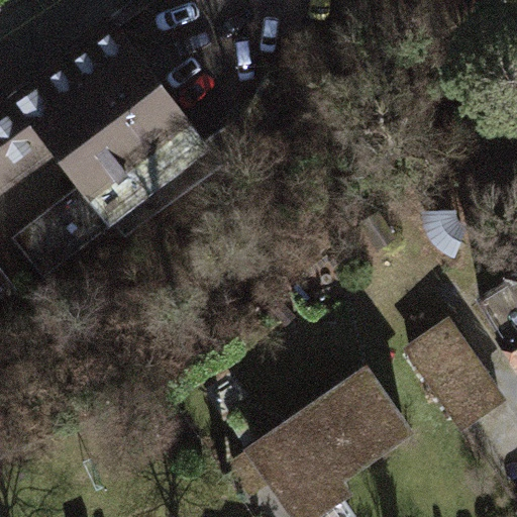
[(163,89),(58,165),(116,245),(221,171),(163,89)]
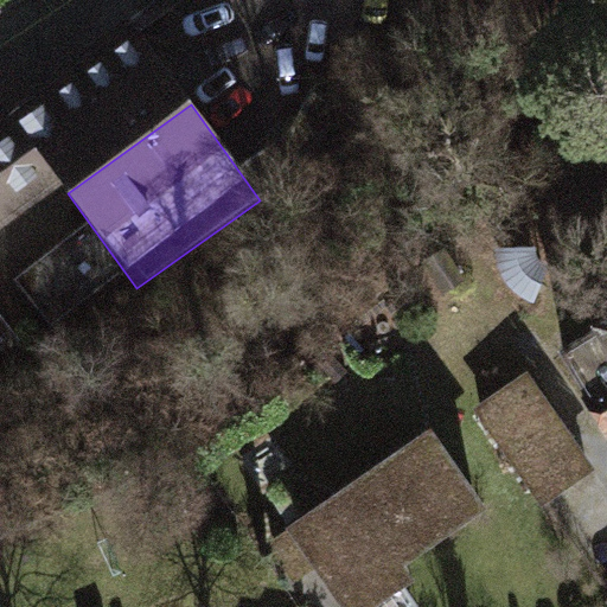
[(606,311),(592,321),(596,330),(564,351),(593,396),(583,401),(606,438),(606,311)]
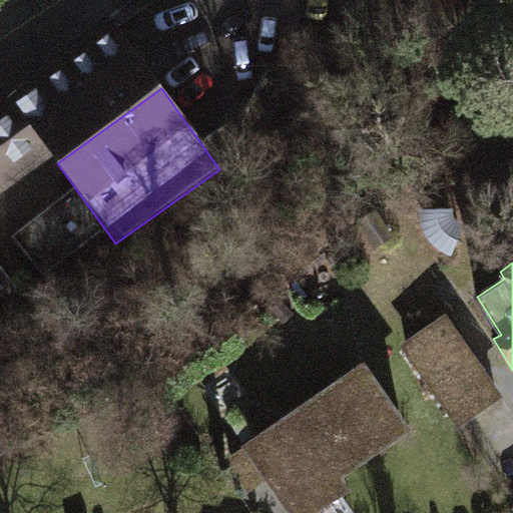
[(0,274),(0,318),(19,305),(0,274)]
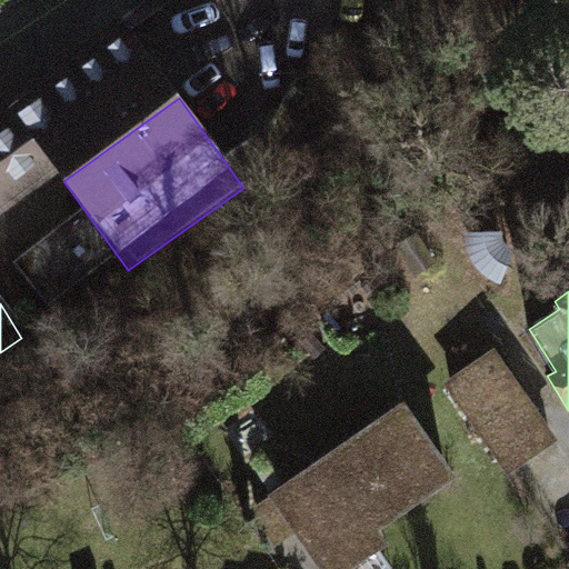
[(558,436),(492,346),(443,381),(509,471),(558,436)]
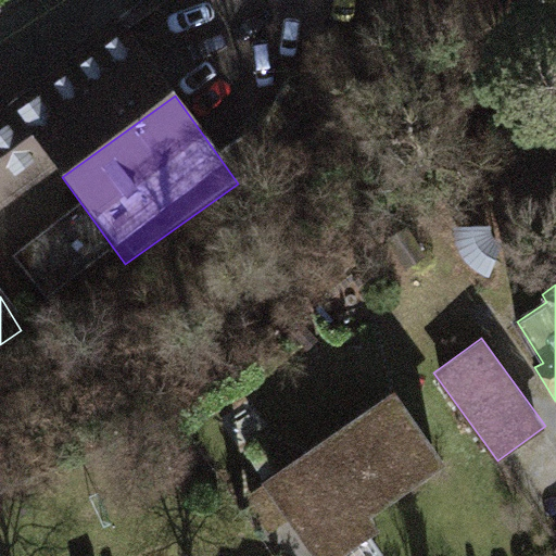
[(393,390),(261,481),(312,555),(339,555),(377,530),(366,515),(443,462),(393,390)]
